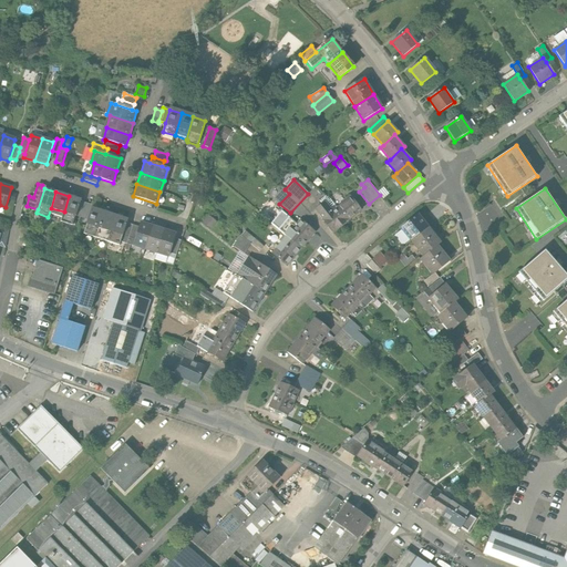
[(346,202),(336,209),(346,223),(361,210),(349,195),(343,199),(346,202)]
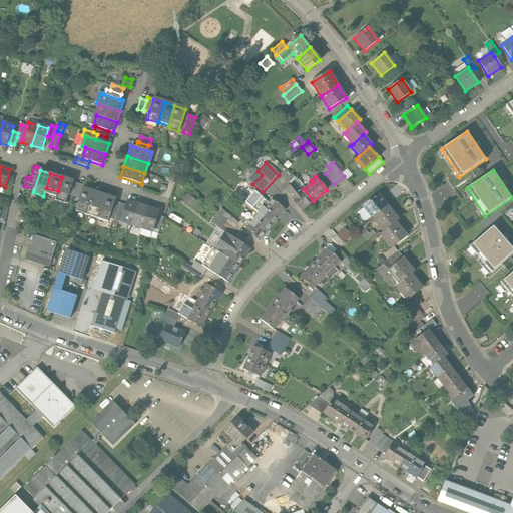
[(72,180),(62,177),(58,191),(55,200),(65,203),(68,195),(72,182),(72,180)]
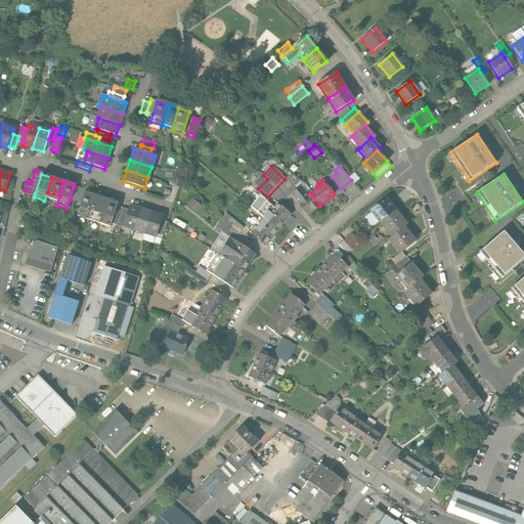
[(86,190),(74,186),(70,200),(81,204),(85,192),(86,190)]
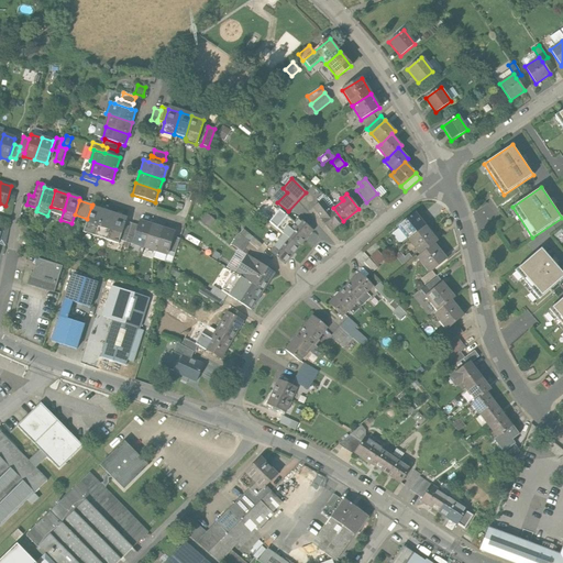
[(330,231),(343,221),(333,208),(330,211),(322,201),(312,208),(330,231)]
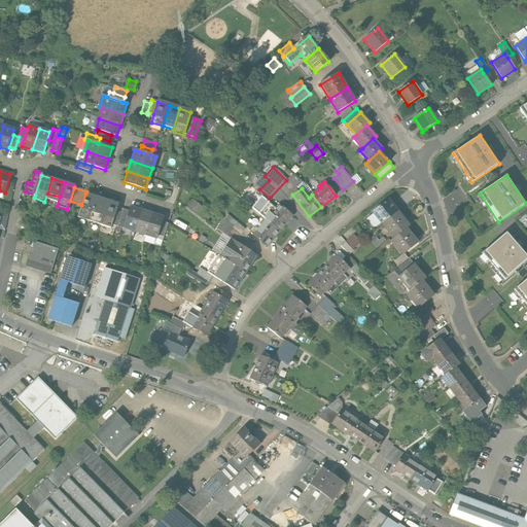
[(78,217),(89,220),(97,197),(85,194),(81,205),(78,217)]
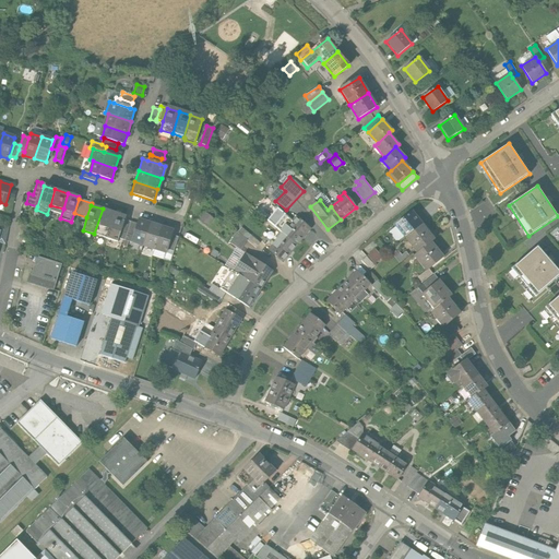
[(94,234),(106,238),(114,213),(103,209),(94,234)]
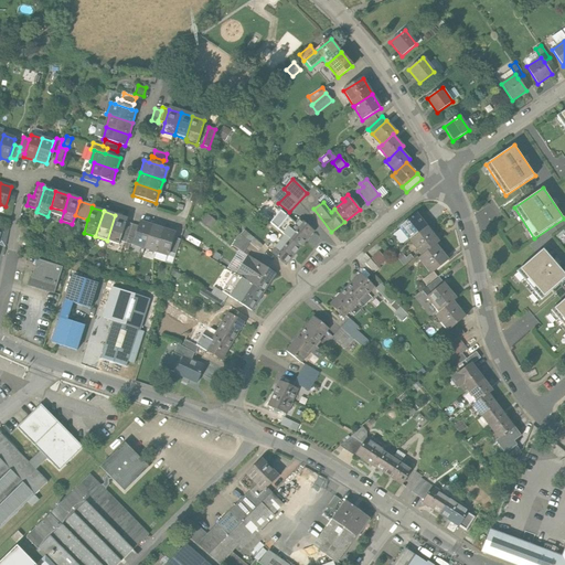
[(409,241),(427,226),(416,214),(398,228),(409,241)]
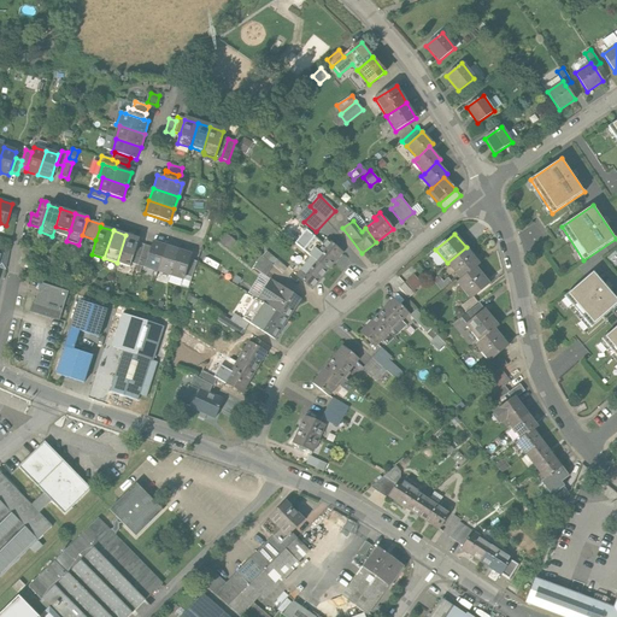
[(139,239),(125,235),(117,263),(130,266),(130,264),(137,244),(139,239)]
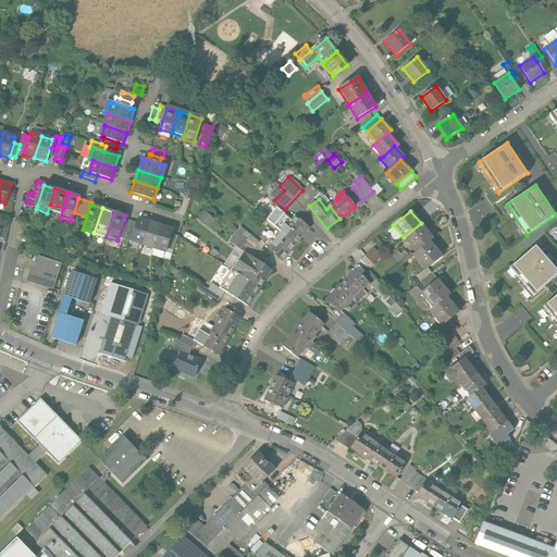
[(207,225),(212,218),(205,212),(199,220),(207,225)]
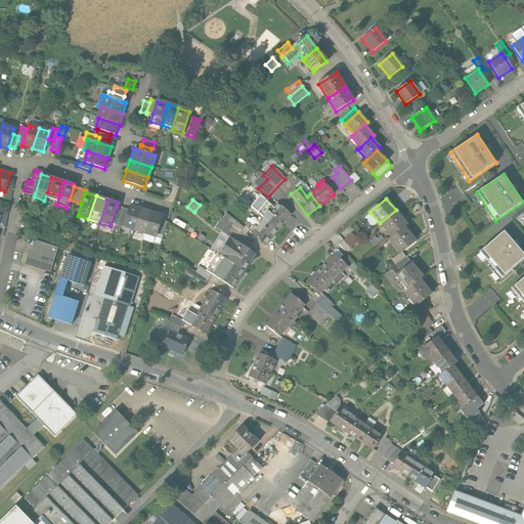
[(276,203),(264,218),(277,229),(291,214),(276,203)]
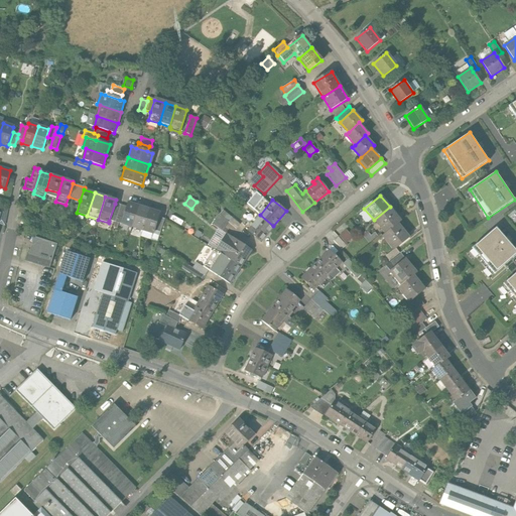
[(121,225),(132,228),(138,206),(128,203),(126,207),(121,225)]
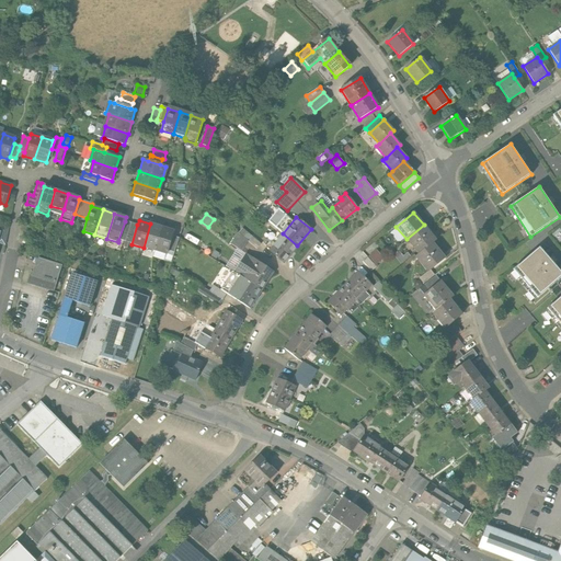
[(118,240),(132,244),(137,225),(125,221),(118,240)]
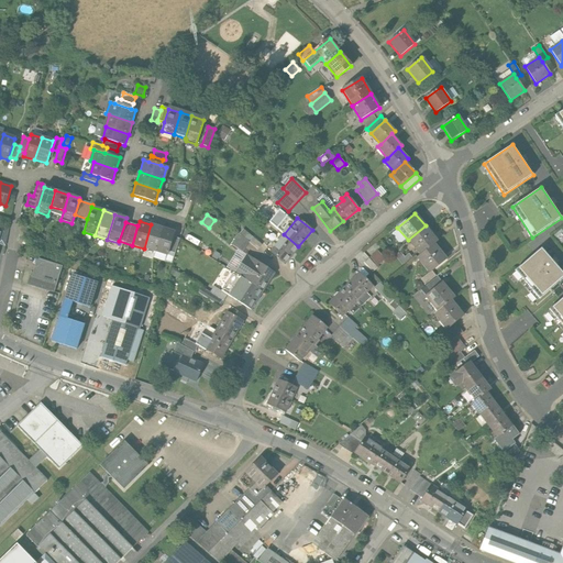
[(144,249),(155,253),(163,229),(151,224),(144,249)]
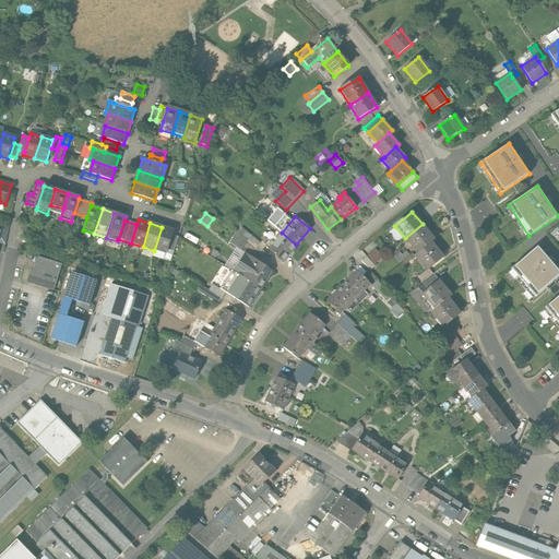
[(405,238),(417,253),(431,242),(435,239),(423,224),(405,238)]
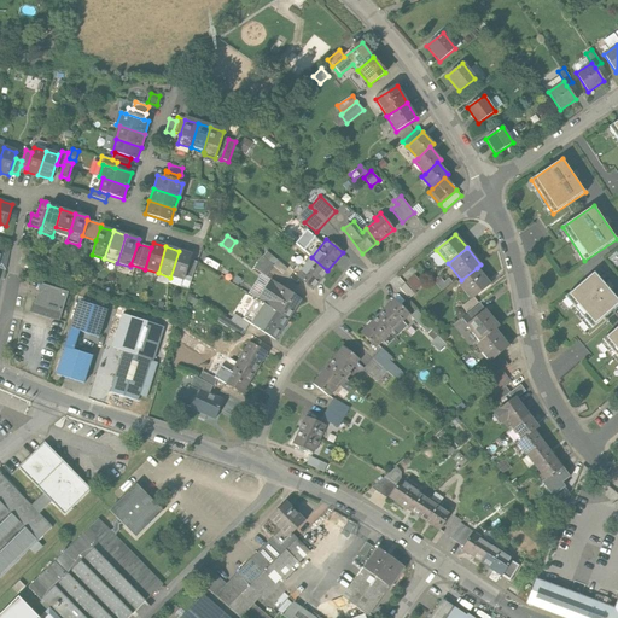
[(192,255),(179,251),(170,278),(184,281),(185,279),(191,261),(192,255)]
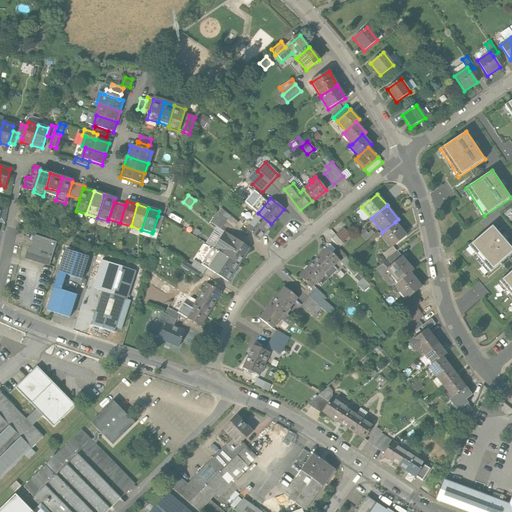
[(237,223),(221,208),(216,213),(225,219),(234,227),(237,223)]
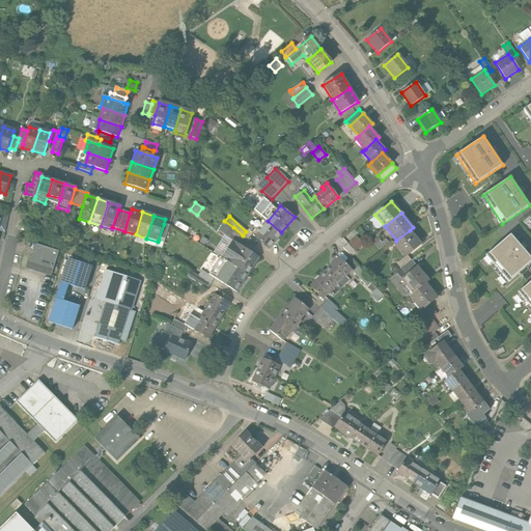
[(49,225),(32,217),(29,222),(46,230),(49,225)]
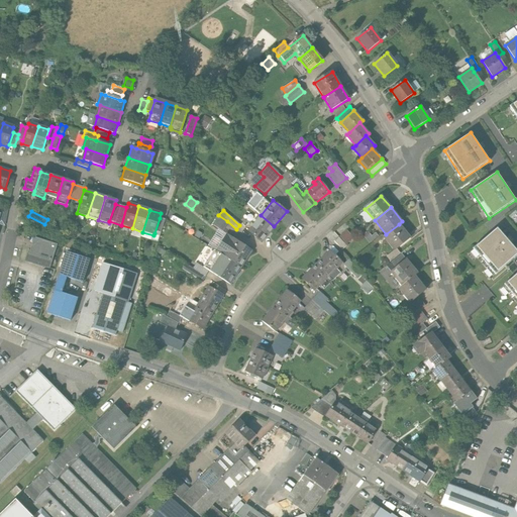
[(221,231),(227,221),(218,215),(212,225),(221,231)]
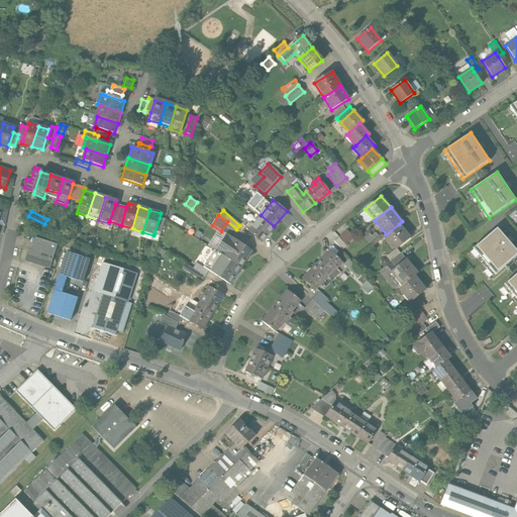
[(262,241),(274,226),(261,215),(247,230),(262,241)]
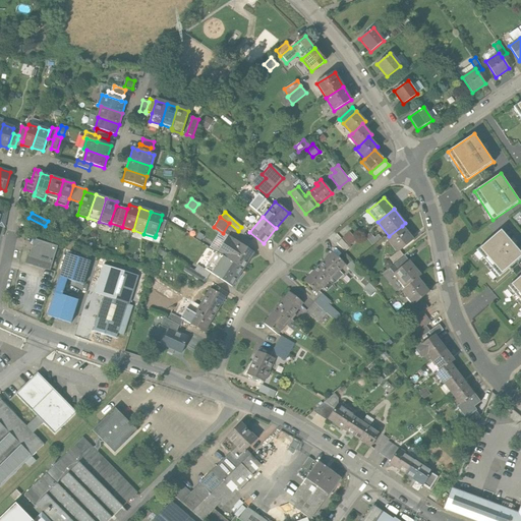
[(166,221),(161,220),(156,235),(161,236),(166,221)]
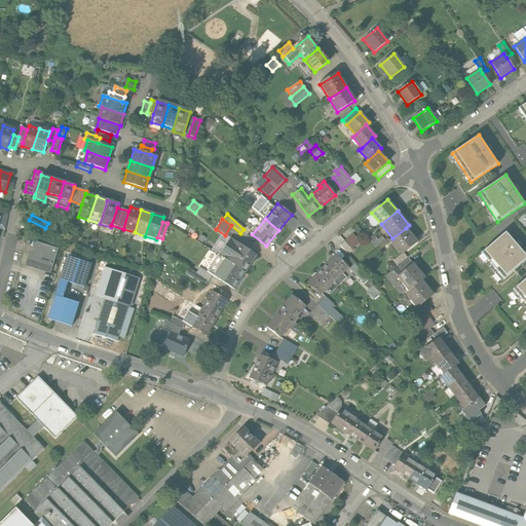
[(416,242),(406,228),(392,238),(389,241),(402,256),(405,253),(416,242)]
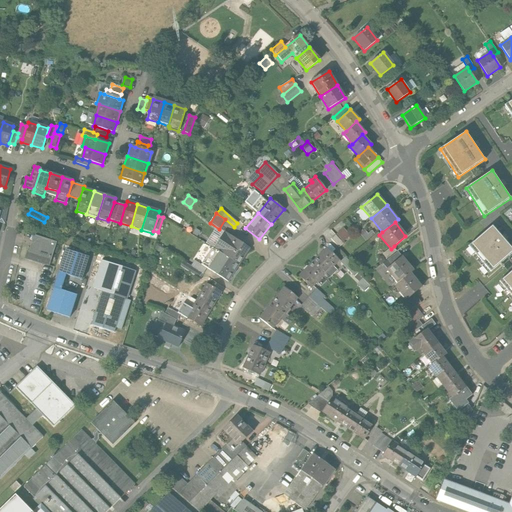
[(511,248),(492,225),(468,246),(490,272),(511,253),(511,248)]
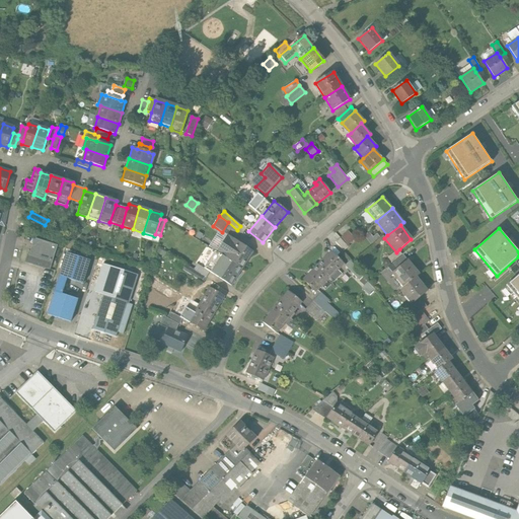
[(354,239),(348,231),(341,237),(348,245),(354,239)]
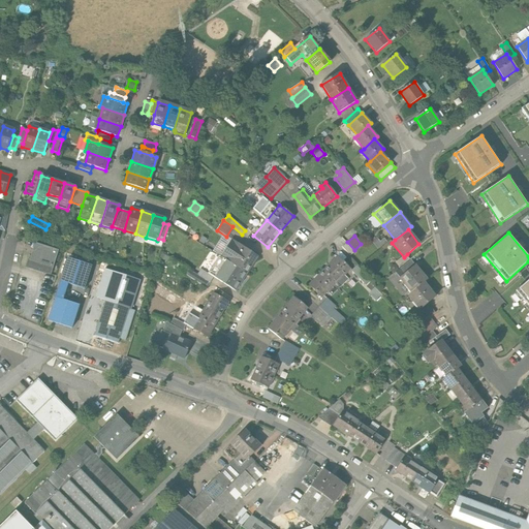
[(380,243),(376,238),(371,242),(375,246),(380,243)]
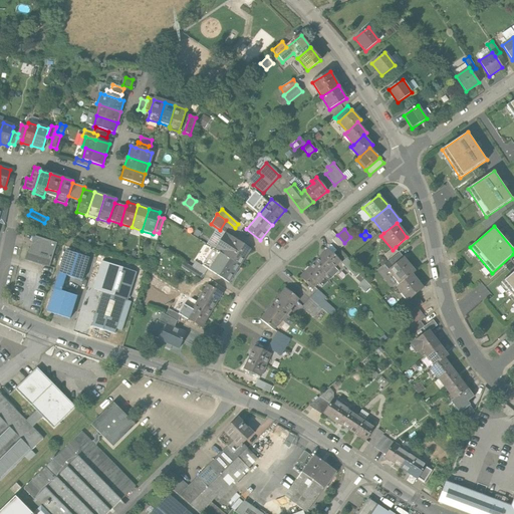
[(220,253),(226,257),(240,266),(250,250),(225,233),(214,249),(220,253)]
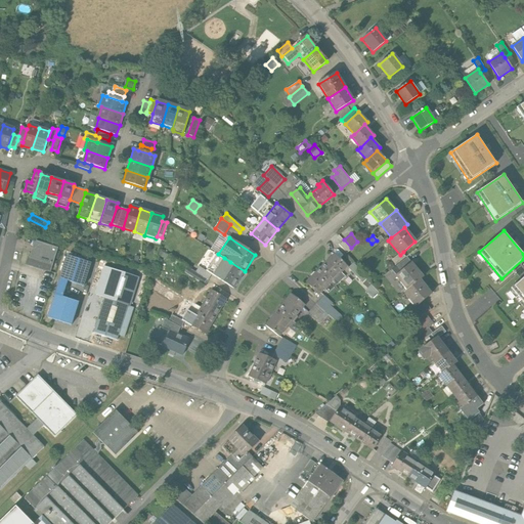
[(351,249),(343,241),(338,245),(347,253),(351,249)]
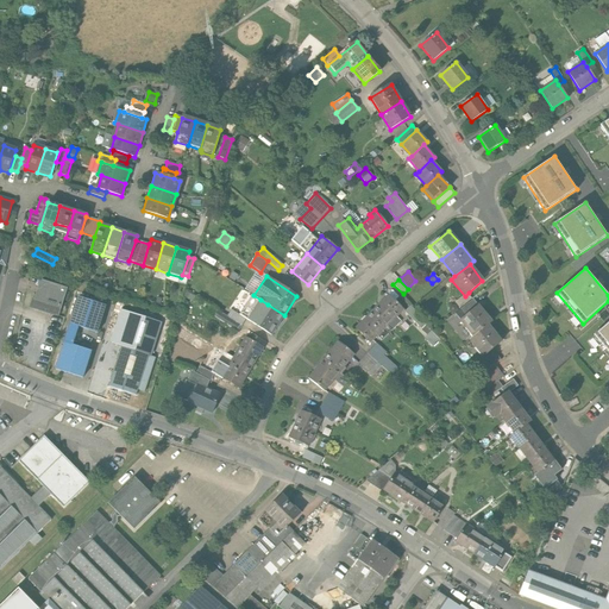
[(41,282),(35,301),(31,300),(27,308),(58,318),(67,290),(41,282)]
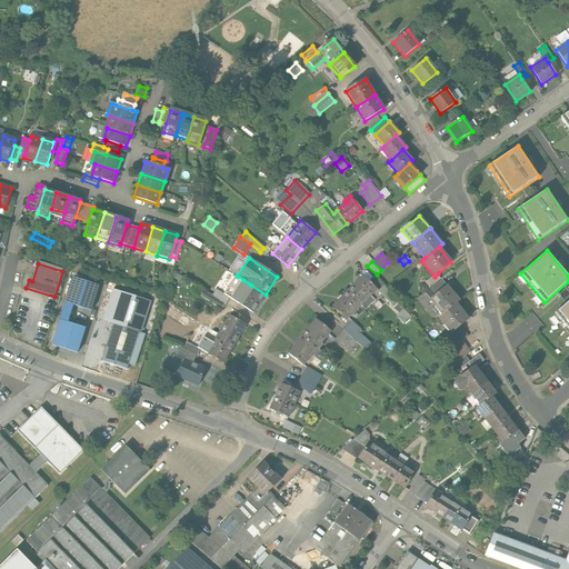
[(427,283),(431,288),(442,279),(438,273),(435,277),(427,283)]
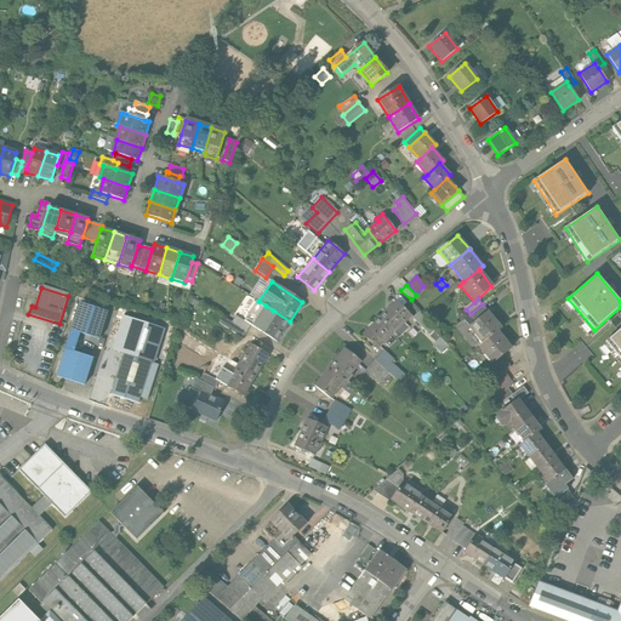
[(381,319),(394,332),(404,322),(405,323),(412,315),(398,301),(387,313),(381,319)]
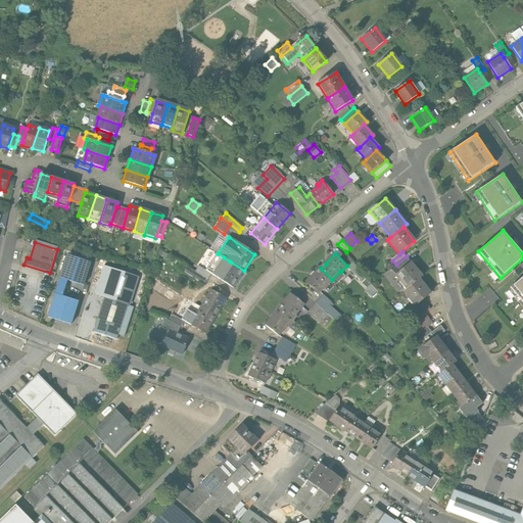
[(407,256),(396,265),(391,269),(396,275),(412,263),(407,256)]
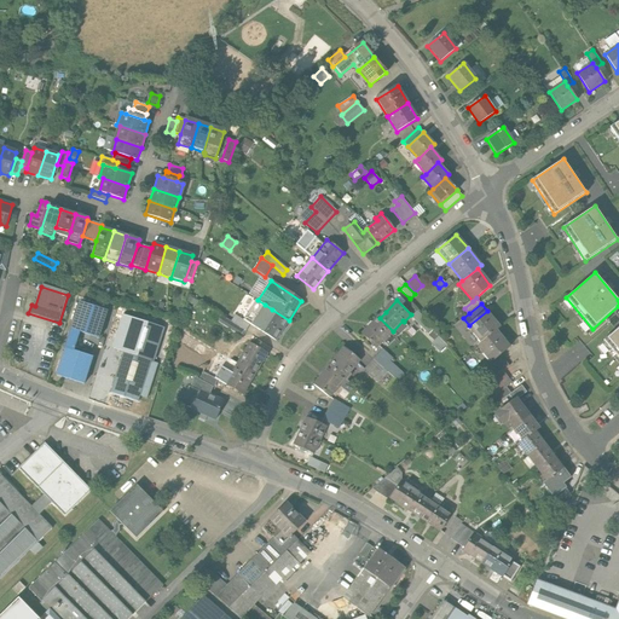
[(252,325),(259,330),(272,310),(265,305),(252,325)]
